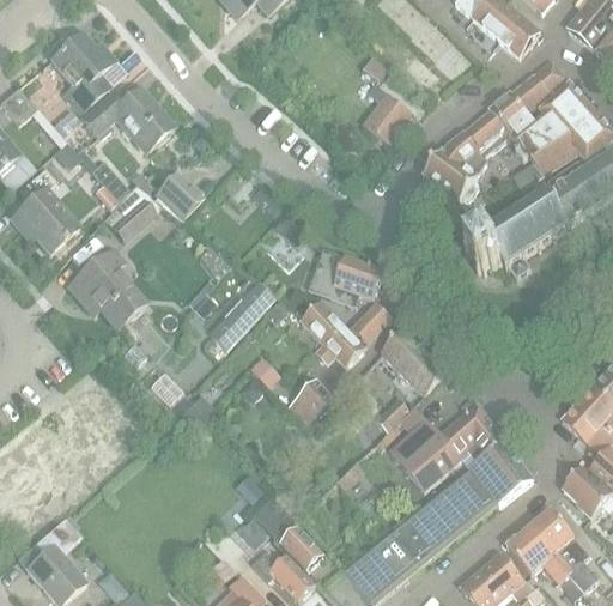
[(267,10),(278,0),(226,0),(225,1),(236,14),(253,0),(259,0),(267,10)]
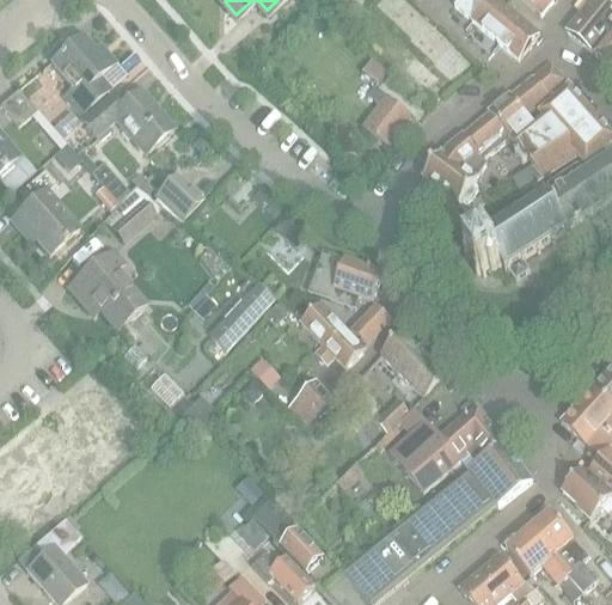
[(456,0),(454,1),(519,56),(540,31),(502,0),(456,0)]
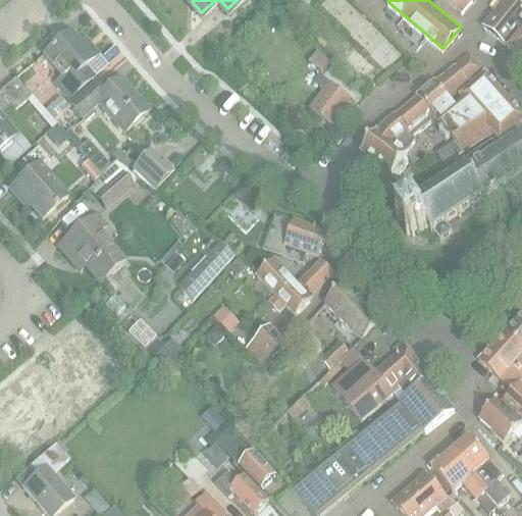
[(449,0),(462,10),(469,0),(449,0)]
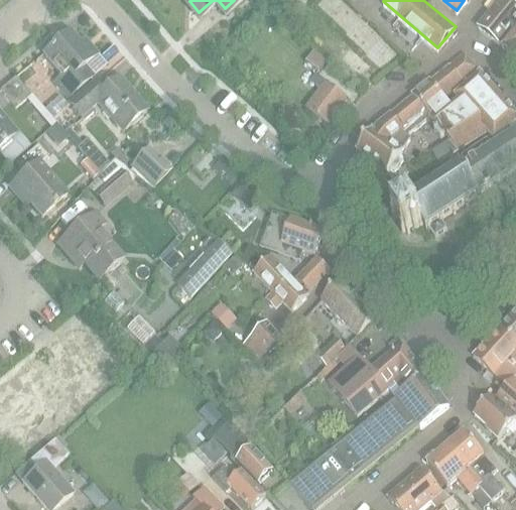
[(495,0),(478,23),(515,54),(515,4),(510,0),(495,0)]
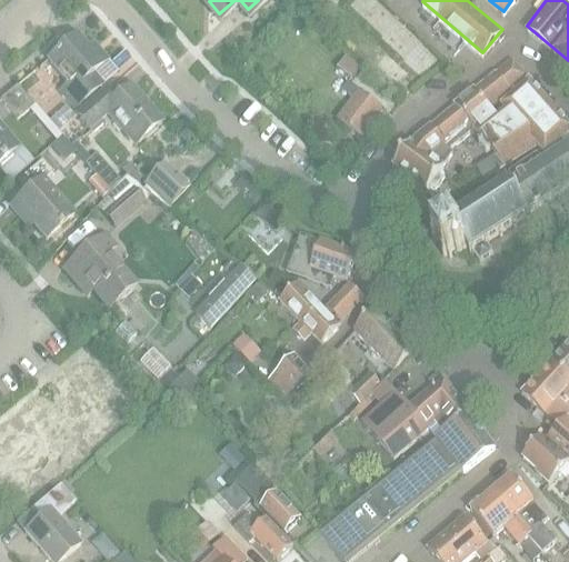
[(73,103),(77,101),(102,79),(92,68),(107,56),(98,47),(92,50),(76,30),(47,56),(67,79),(59,86),(73,103)]
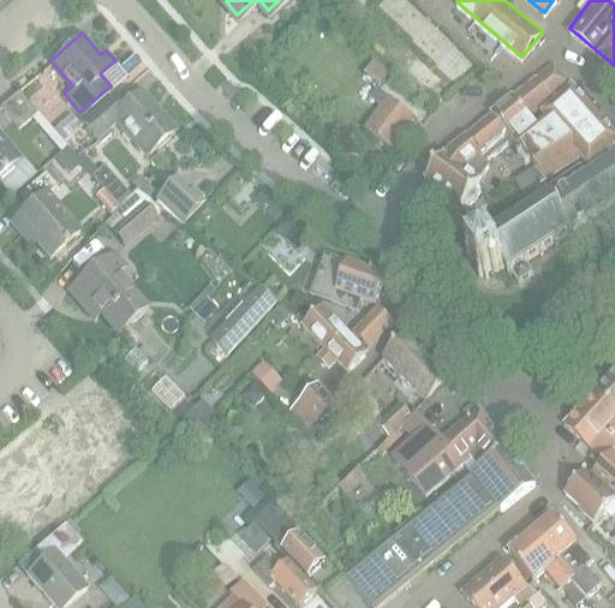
[(387,67),(371,55),(362,67),(377,79),(387,67)]
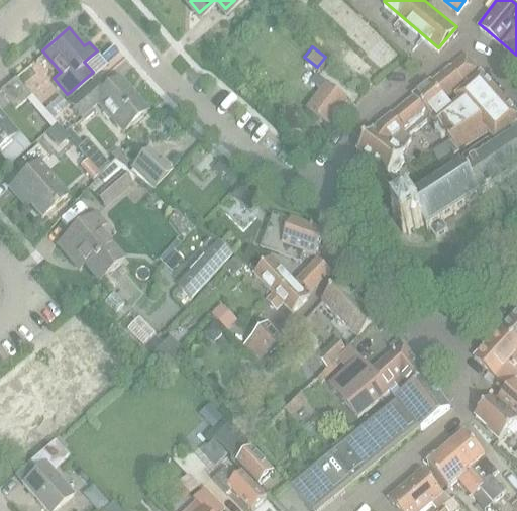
[(390,110),(390,111),(408,132),(431,113),(435,117),(457,146),(487,127),(494,136),(516,115),(516,109),(501,92),(492,82),(480,68),(463,49),(449,62),(448,62),(436,72),(430,78),(430,77),(413,91),(413,92),(390,110)]
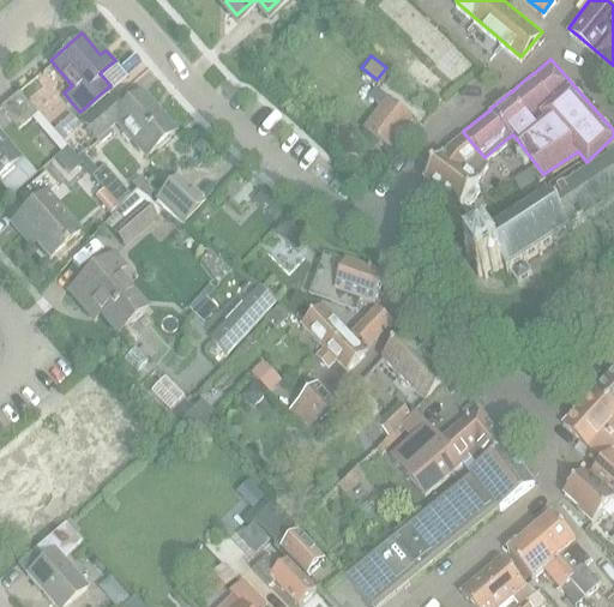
[(415,114),(408,109),(375,84),(368,92),(381,102),(365,125),(390,145),(415,114)]
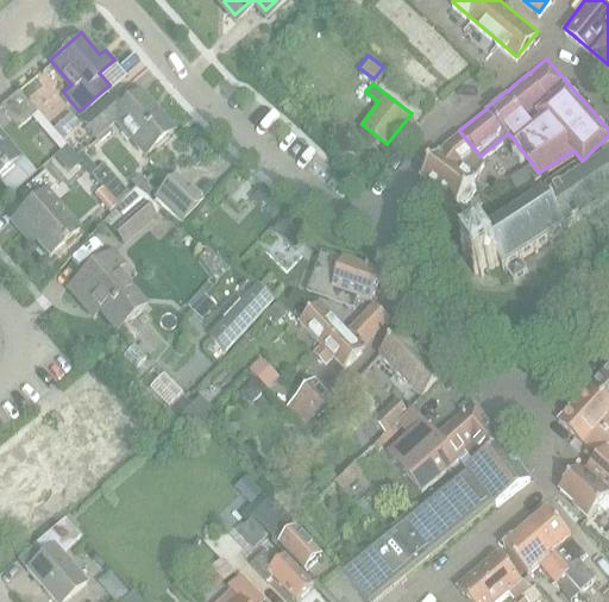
[(0,99),(0,100),(6,108),(18,123),(36,107),(18,86),(0,99)]
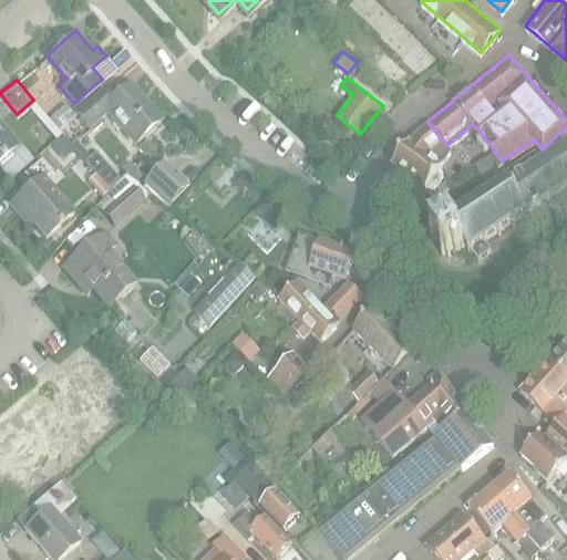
[(103,85),(85,101),(76,110),(89,123),(107,107),(134,138),(160,116),(129,81),(112,95),(103,85)]
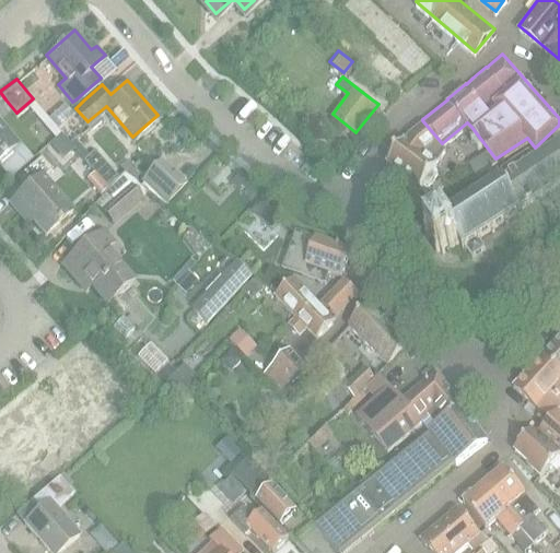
[(57,125),(73,110),(65,99),(48,114),(57,125)]
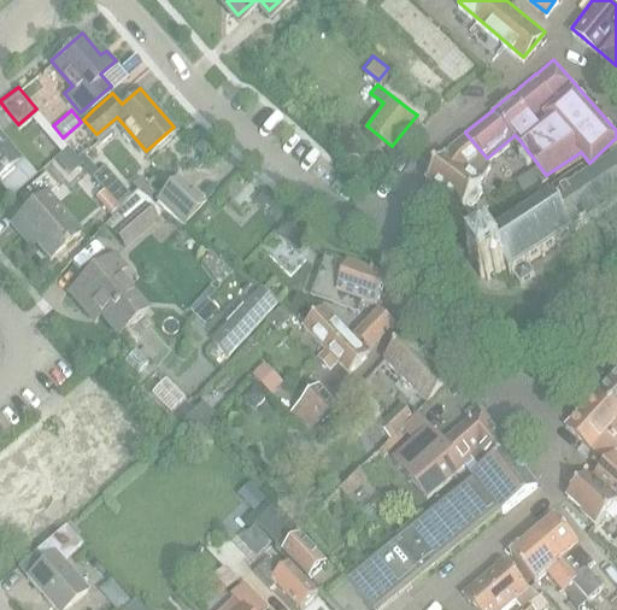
[(445,151),(425,177),(460,203),(480,177),(491,162),(487,158),(465,133),(464,133),(451,144),(445,151)]
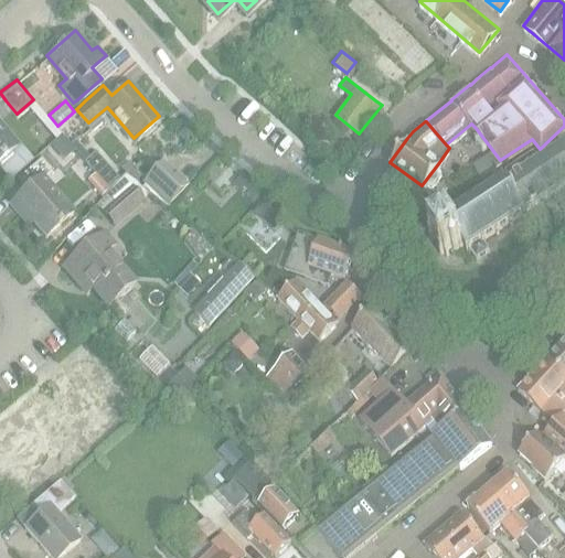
[(0,154),(16,141),(0,122),(0,154)]
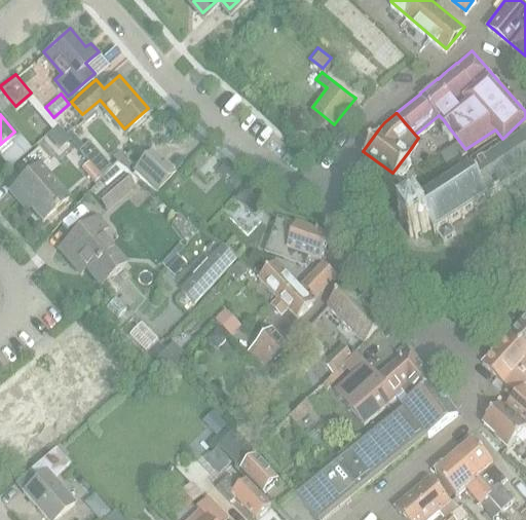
[(451,220),(450,218),(460,212),(461,214),(464,212),(462,210),(473,202),(475,205),(478,202),(476,200),(486,194),(487,196),(490,194),(488,192),(508,180),(508,181),(511,179),(510,178),(525,166),(525,127),(501,144),(496,137),(470,154),(473,158),(468,161),(467,159),(466,160),(464,157),(462,159),(464,162),(454,169),(452,166),(449,168),(451,171),(441,178),(439,175),(437,177),(439,179),(429,185),(427,183),(425,184),(427,187),(417,194),(415,191),(413,193),(414,195),(413,196),(416,201),(413,203),(415,207),(405,213),(403,210),(400,212),(402,215),(402,216),(399,218),(401,220),(404,218),(410,228),(407,229),(409,233),(412,231),(414,234),(417,231),(415,228),(420,226),(421,228),(424,229),(425,227),(426,226),(430,223),(434,228),(436,227),(437,230),(439,229),(443,236),(444,236),(455,229),(450,221),(451,220)]
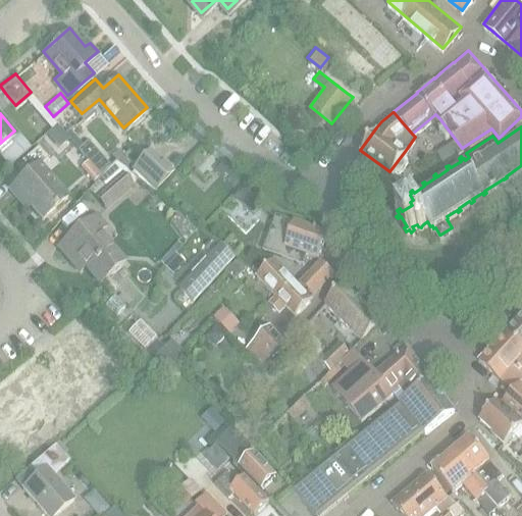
[(0,144),(0,152),(7,161),(29,144),(16,131),(0,144)]
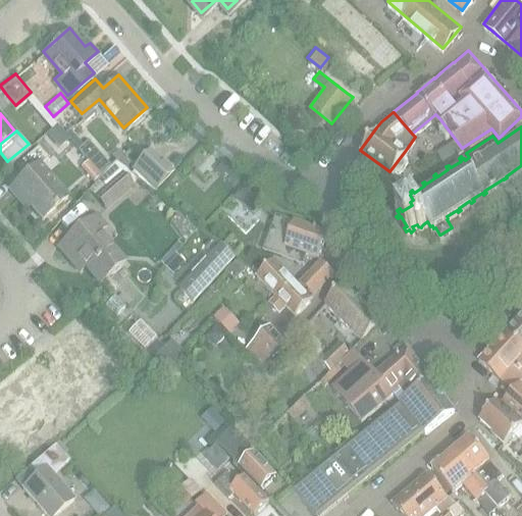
[(41,215),(66,194),(39,160),(48,153),(38,142),(15,160),(24,171),(8,185),(20,198),(23,195),(41,215)]
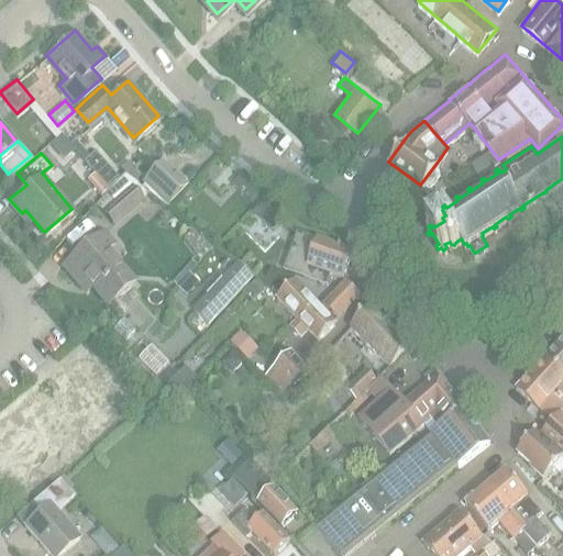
[(143,178),(166,201),(186,180),(163,157),(143,178)]
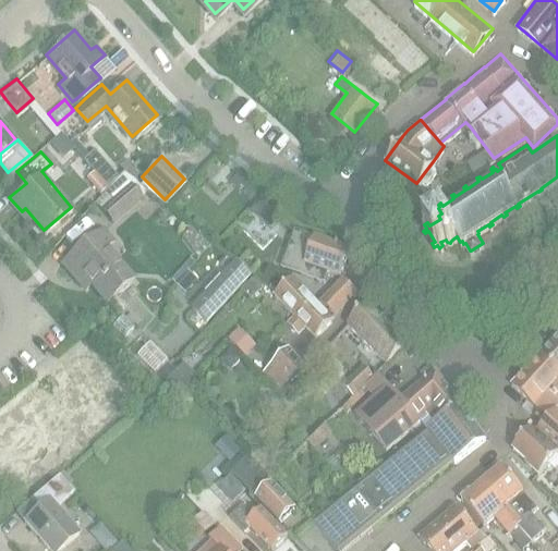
[(86,174),(99,190),(107,184),(93,168),(86,174)]
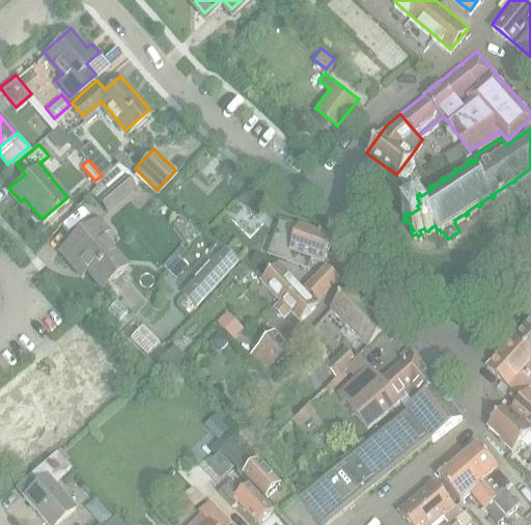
[(105,208),(133,185),(123,173),(95,196),(105,208)]
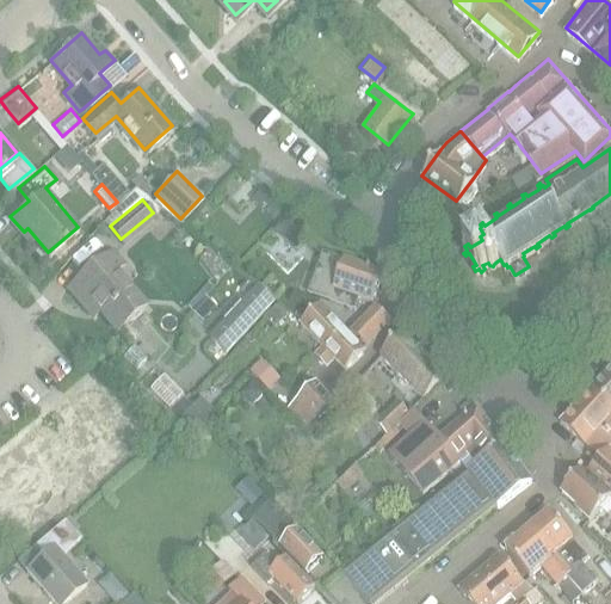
[(115,326),(142,303),(112,267),(122,259),(111,247),(67,283),(86,306),(92,300),(115,326)]
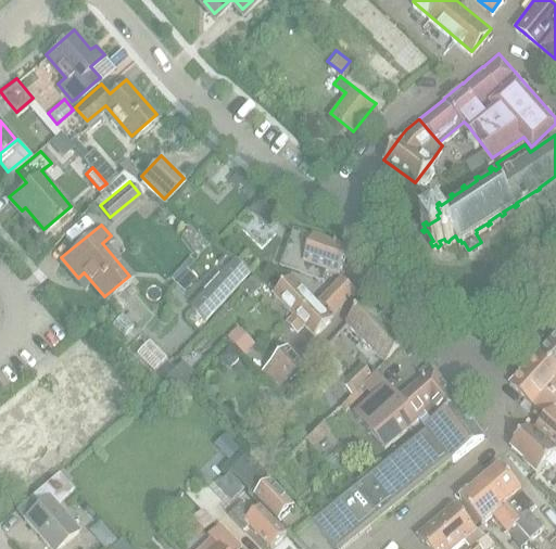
[(338,271),(348,244),(313,232),(293,225),(280,263),(321,277),(326,267),(338,271)]
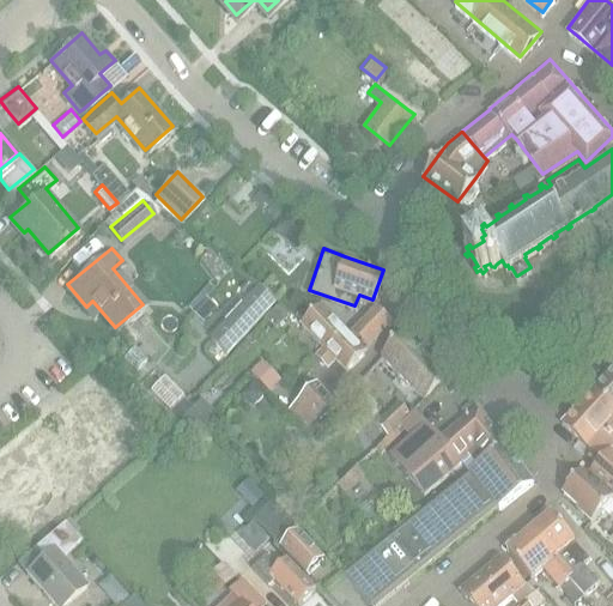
[(211,334),(226,349),(275,296),(260,282),(211,334)]
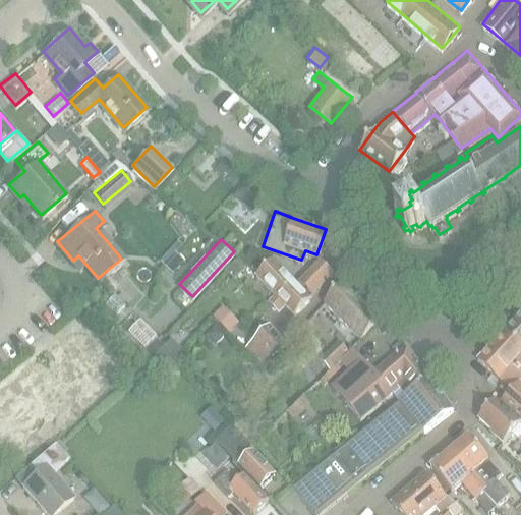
[(309,297),(309,293),(273,255),(255,272),(294,311),(309,297)]
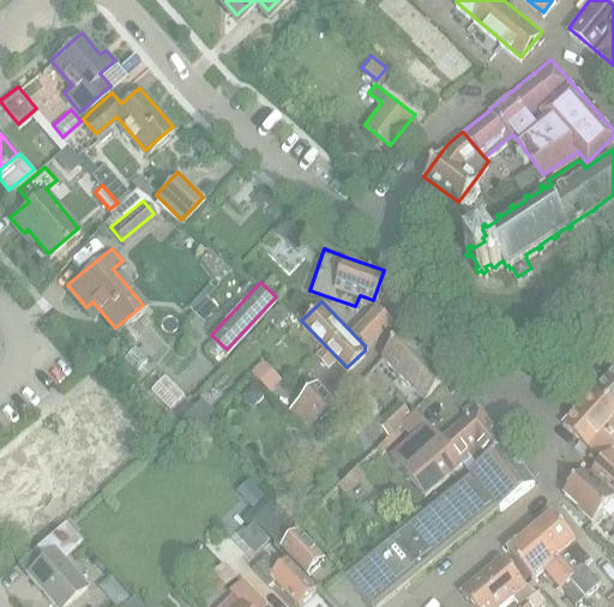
[(392,319),(378,304),(353,329),(368,343),(392,319)]
